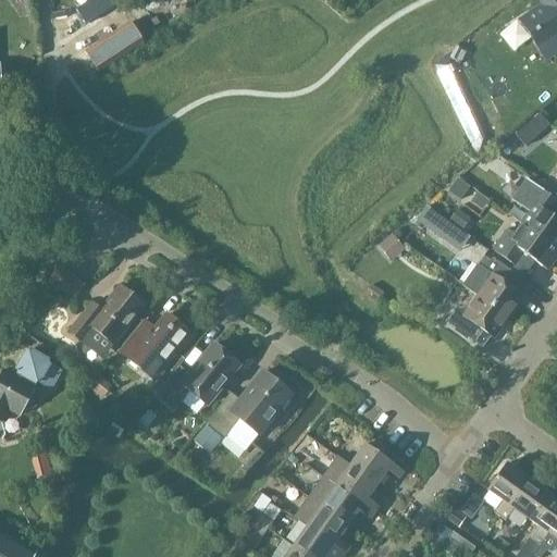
[(100,15),(120,3),(116,0),(98,0),(93,4),(100,15)]
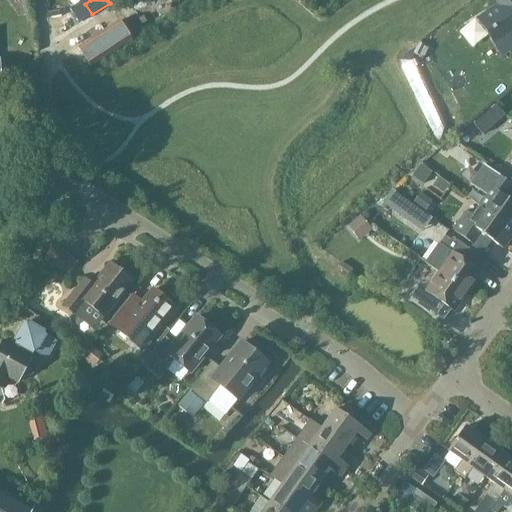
[(155,0),(132,0),(139,11),(155,0)]
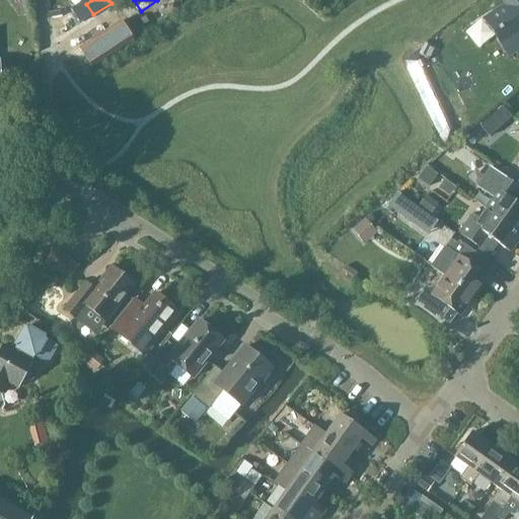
[(518,0),(502,0),(500,2),(502,5),(480,20),(508,60),(518,52),(518,0)]
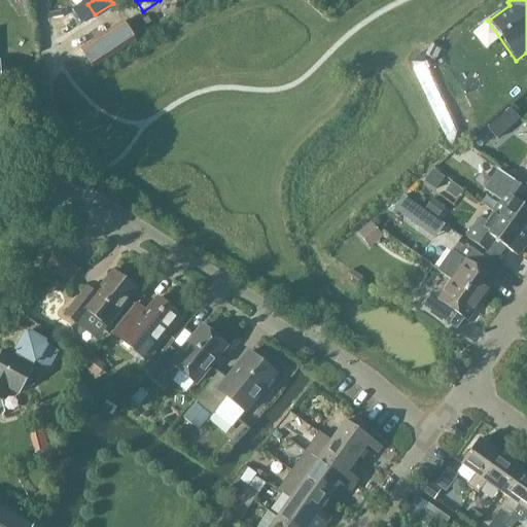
[(511,108),(487,128),(495,139),(520,118),(511,108)]
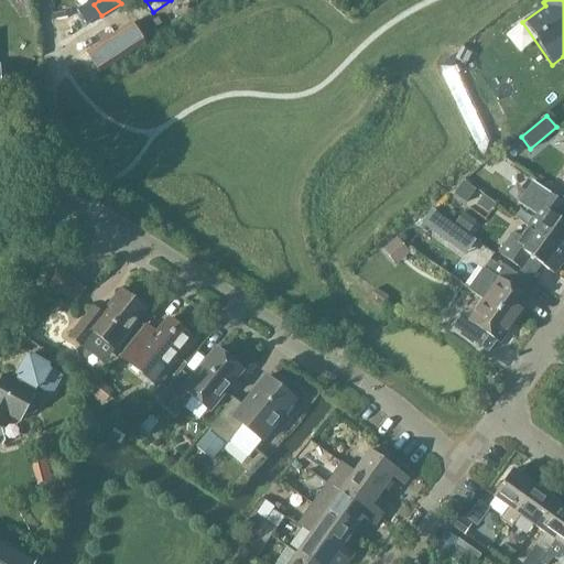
[(535,216),(528,227),(563,251),(563,223),(556,217),(563,206),(563,204),(544,190),(529,212),(535,216)]
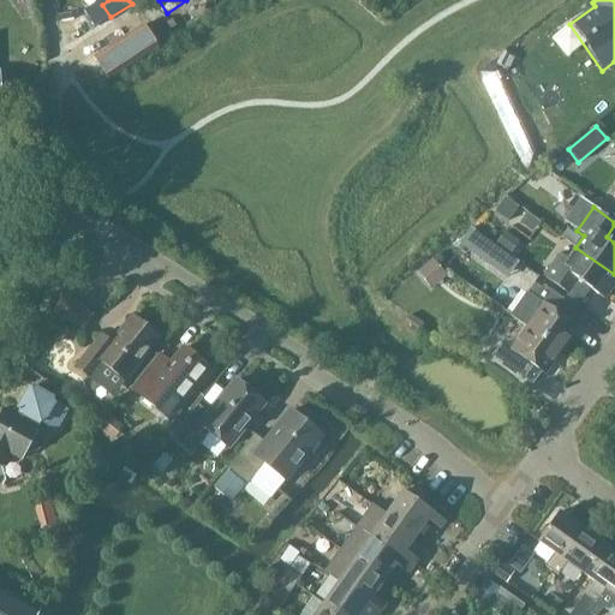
[(471,227),(458,244),(506,280),(519,263),(471,227)]
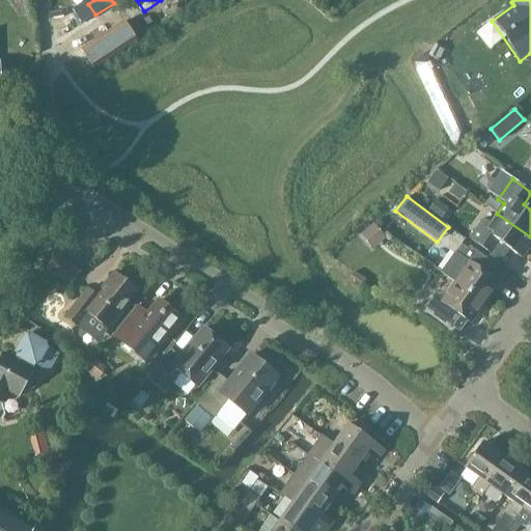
[(447,208),(435,199),(426,211),(439,220),(447,208)]
